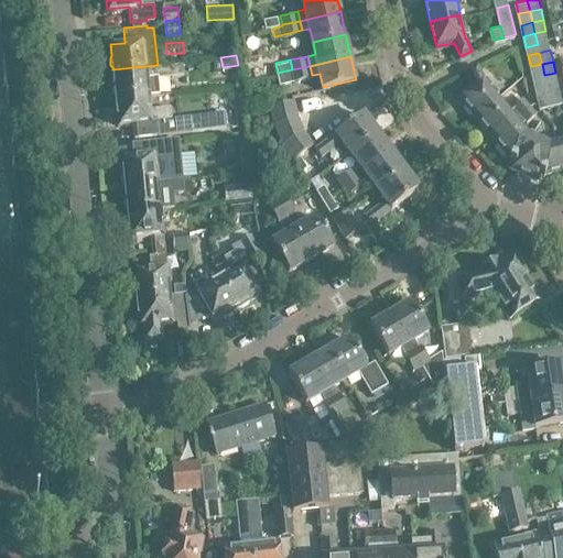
[(159,76),(184,73),(183,63),(158,65),(112,69),(115,81),(112,84),(114,90),(116,94),(116,96),(149,93),(150,94),(160,93),(159,76)]
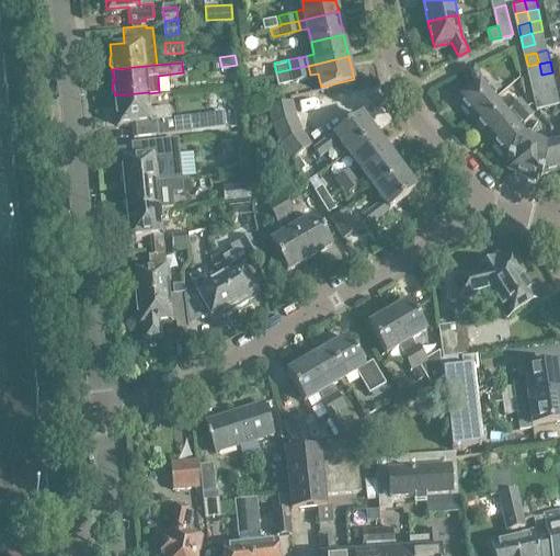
[(457,93),(473,114),(496,94),(481,75),(476,63),(464,68),(470,82),(457,93)]
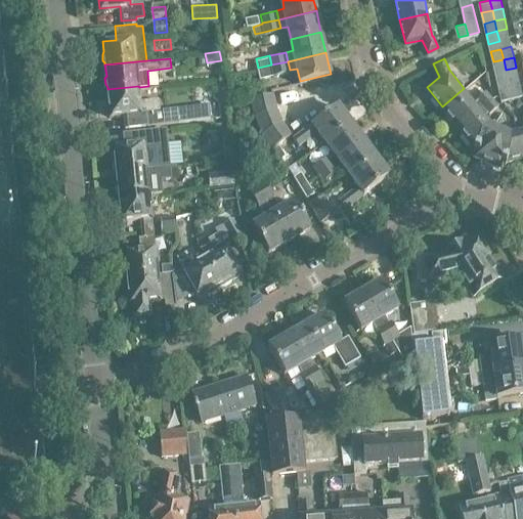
[(506,70),(504,59),(493,61),(495,73),(506,70)]
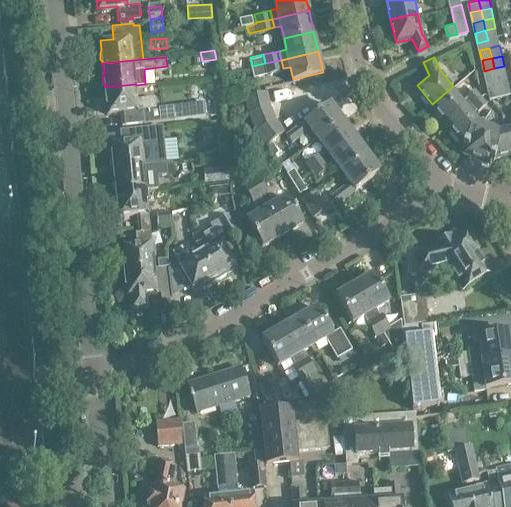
[(283,68),(281,60),(265,63),(268,72),(283,68)]
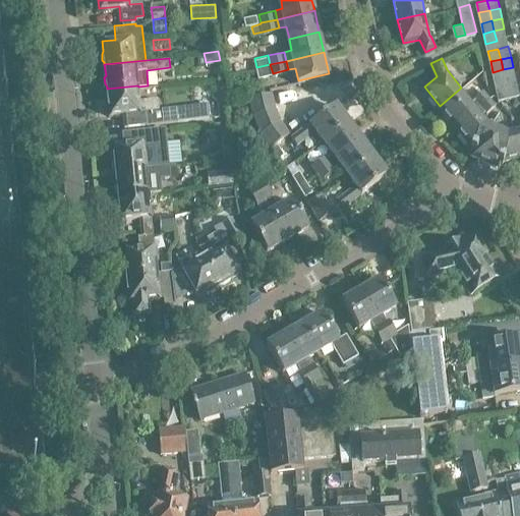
[(273,73),(270,64),(256,67),(258,76),(273,73)]
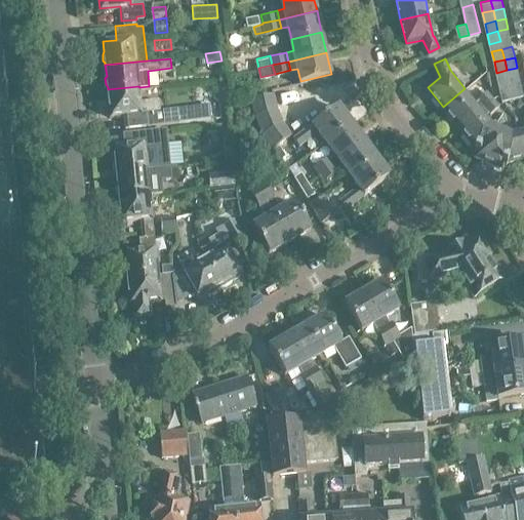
[(520,78),(517,68),(507,70),(510,80),(520,78)]
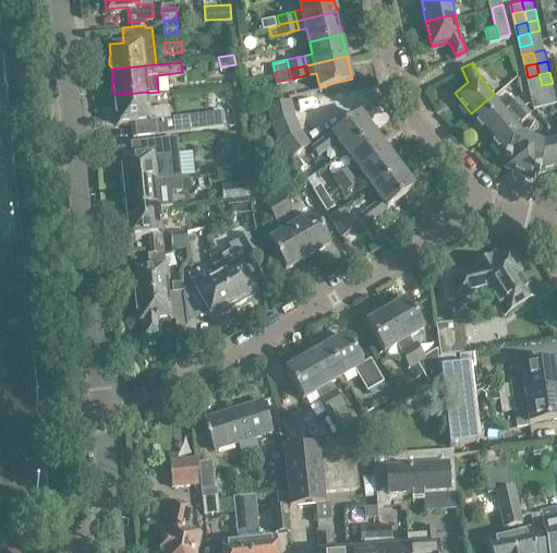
[(542,85),(539,74),(528,77),(531,88),(542,85)]
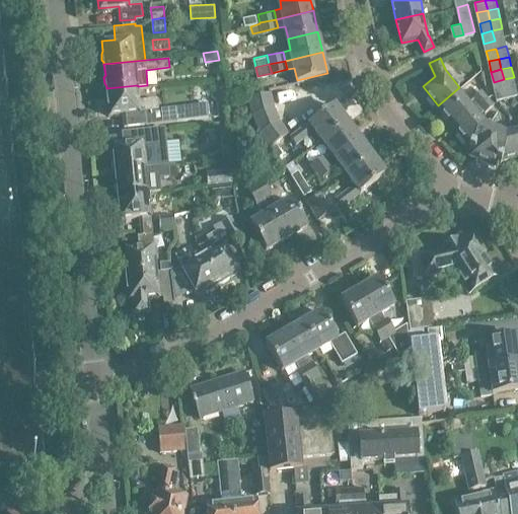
[(517,92),(514,77),(504,79),(507,94),(517,92)]
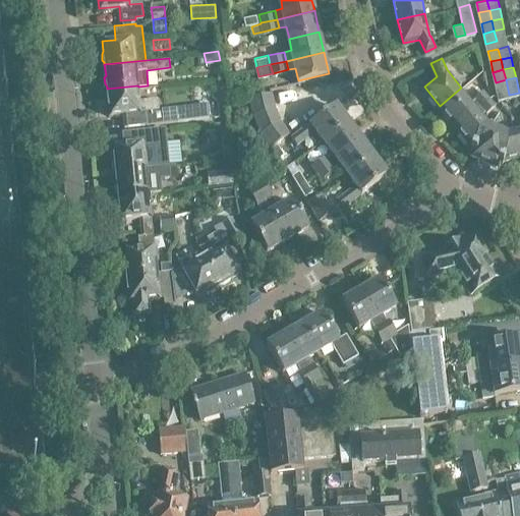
[(509,95),(506,79),(496,82),(499,98),(509,95)]
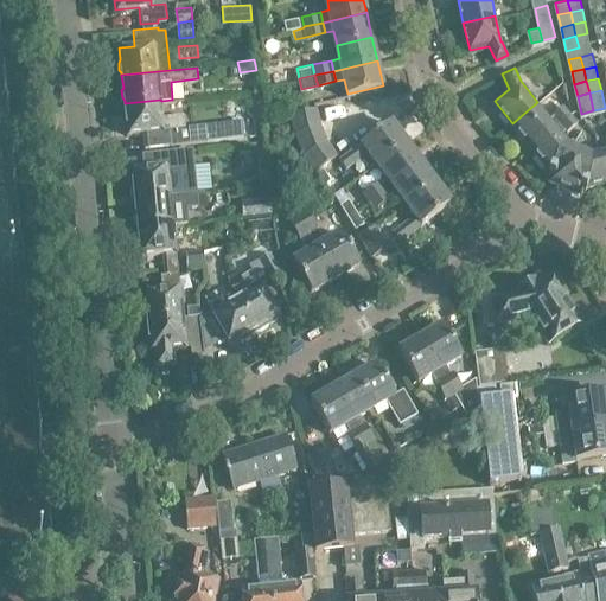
[(127,132),(144,130),(145,146),(244,135),(243,119),(185,125),(184,113),(163,115),(161,101),(160,100),(125,103),(125,107),(123,109),(123,117),(126,120),(127,132)]
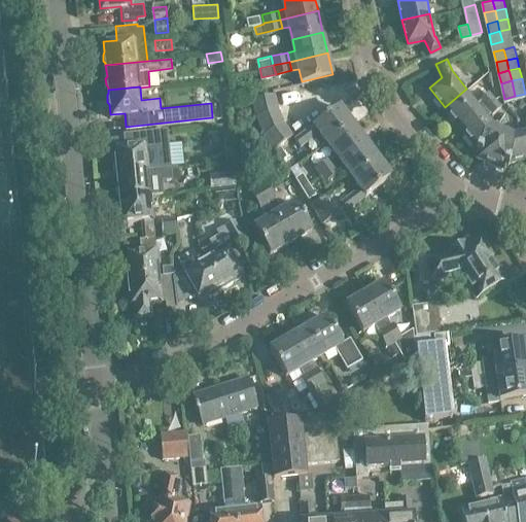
[(481,98),(477,101),(466,89),(445,107),(460,126),(494,97),(488,90),(480,97),(481,98)]
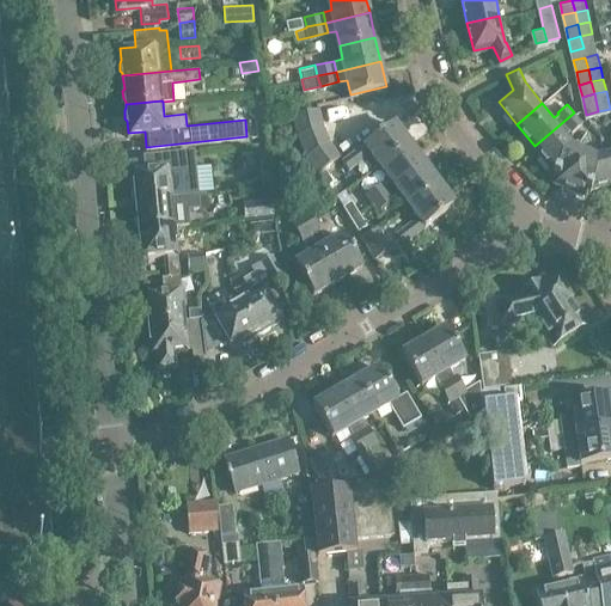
[(318,106),(293,112),(298,133),(322,124),(318,106)]
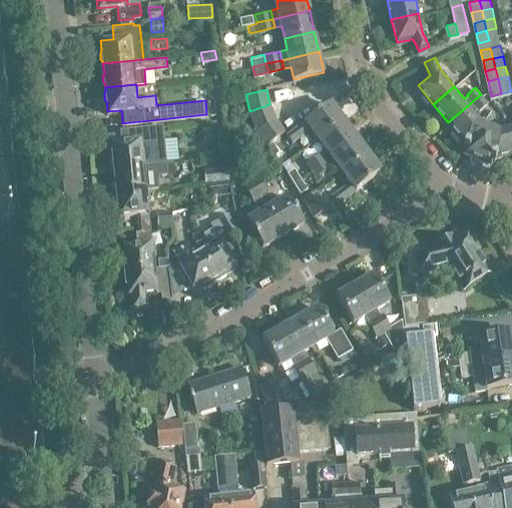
[(479,109),(488,102),(481,94),(448,122),(465,142),(480,117),(474,110),(478,107),(479,109)]
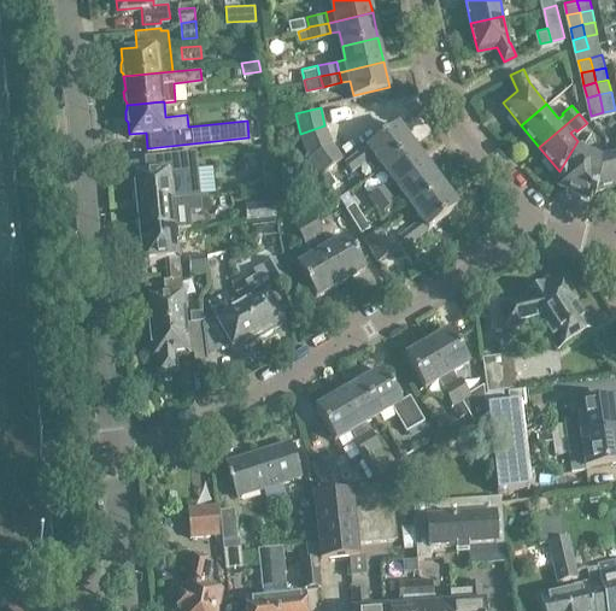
[(332,127),(339,142),(359,133),(352,117),(332,127)]
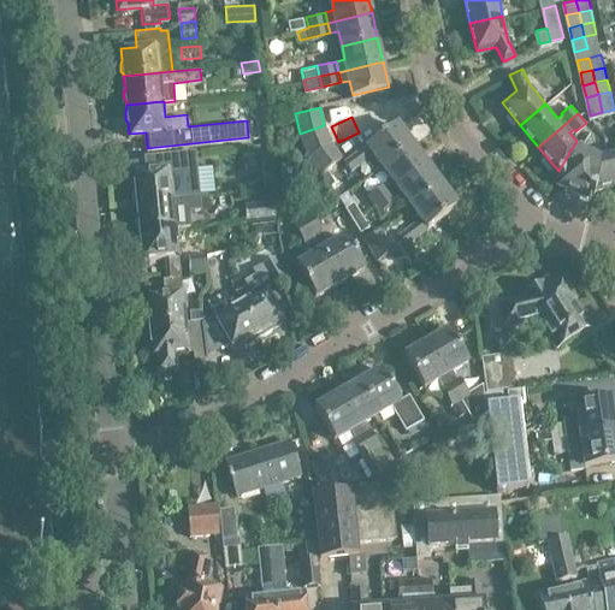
[(413,143),(396,122),(344,160),(352,169),(366,158),(365,158),(373,152),(383,165),(413,143)]
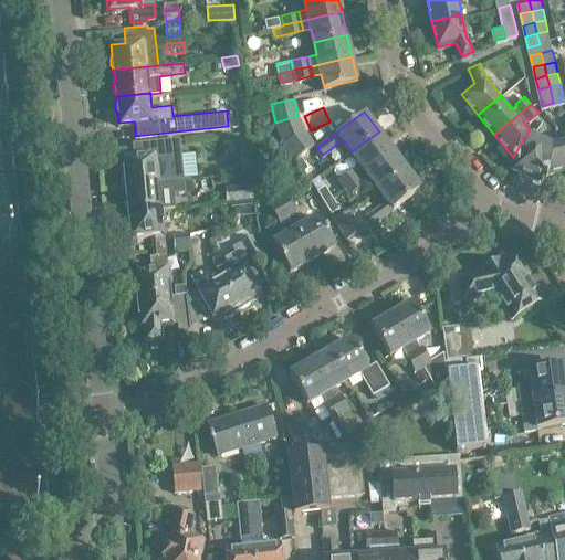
[(275,123),(284,143),(304,130),(297,115),(275,123)]
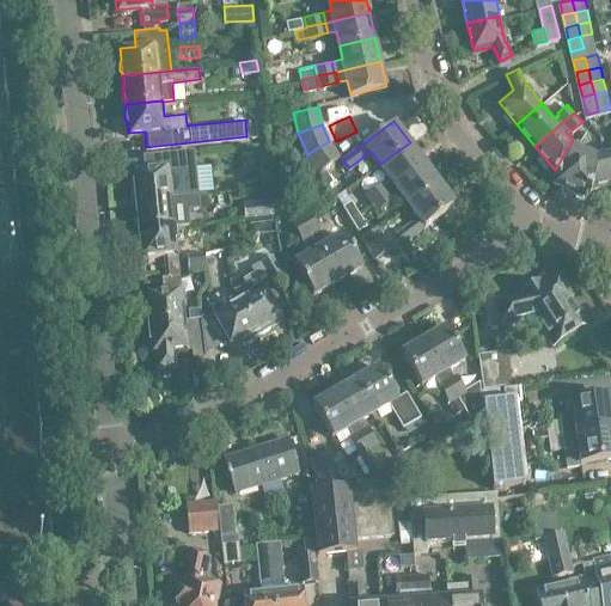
[(610,175),(604,148),(596,151),(573,140),(555,170),(554,172),(558,175),(555,181),(584,193),(586,187),(591,188),(592,185),(610,181),(610,175)]
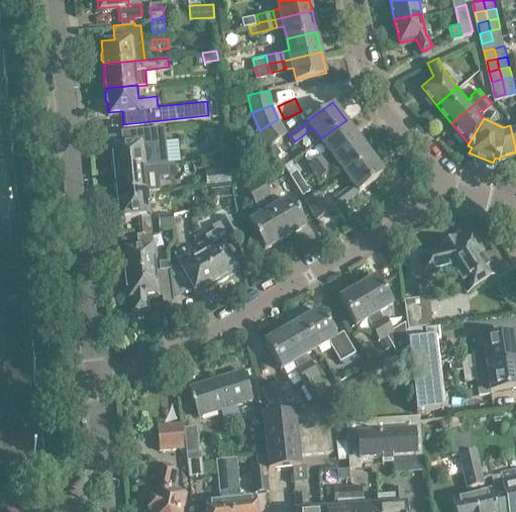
[(270,143),(275,139),(287,131),(278,119),(260,130),(270,143)]
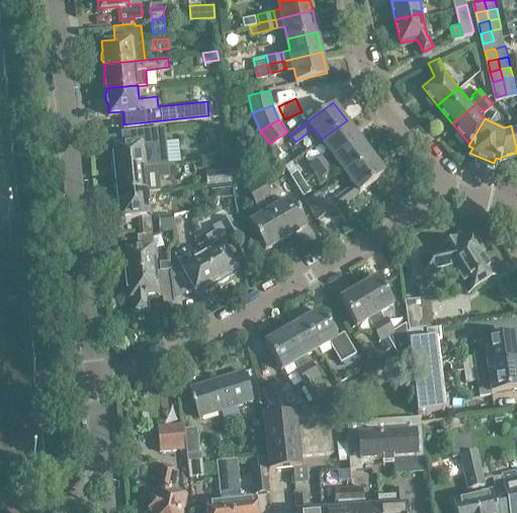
[(329,159),(359,137),(347,120),(322,139),(329,148),(323,153),(329,159)]
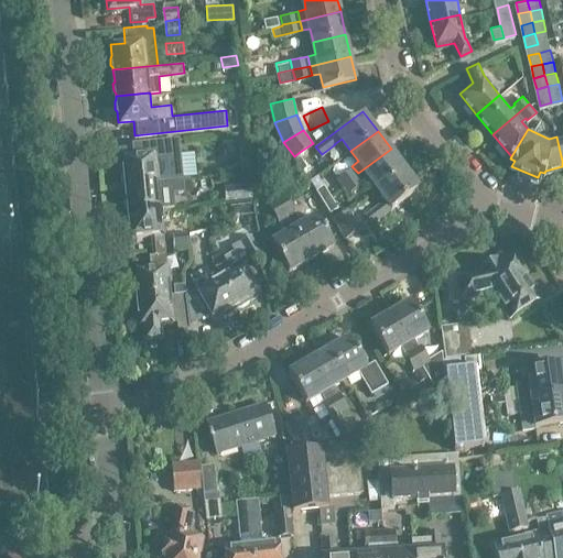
[(125,181),(125,183),(159,179),(183,177),(179,137),(133,141),(136,156),(122,157),(123,168),(121,172),(122,178),(125,181)]
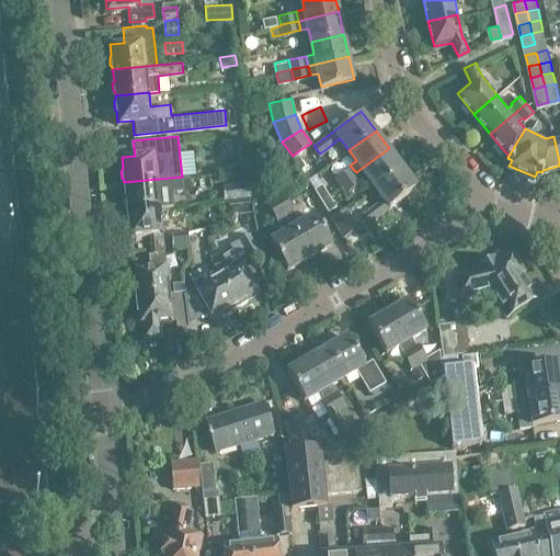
[(240,148),(226,149),(227,169),(241,168),(240,148)]
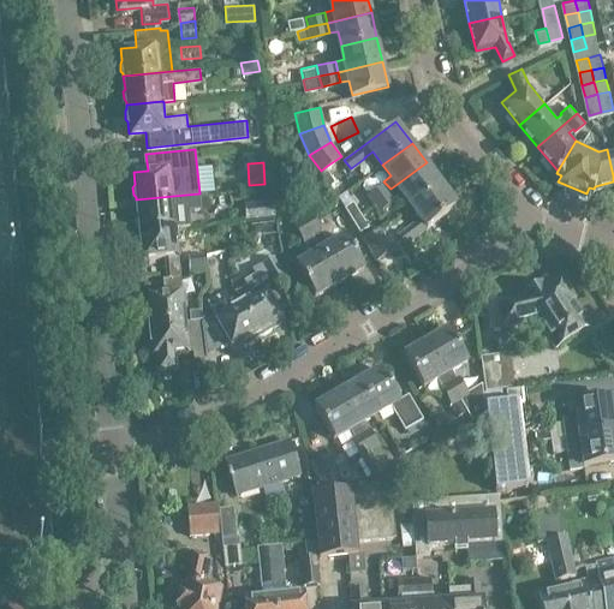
[(403,192),(412,204),(441,183),(427,162),(391,189),(397,197),(403,192)]
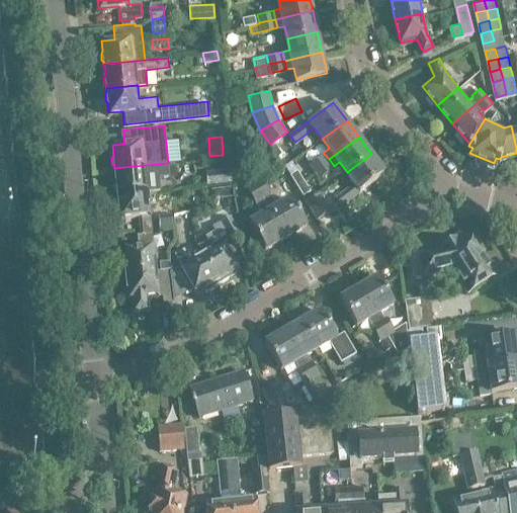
[(282,151),(276,141),(269,145),(275,156),(282,151)]
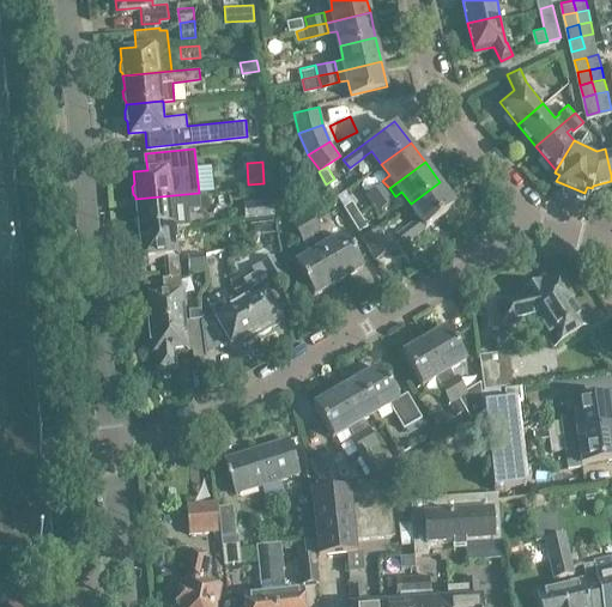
[(374,200),(389,188),(382,181),(367,192),(374,200)]
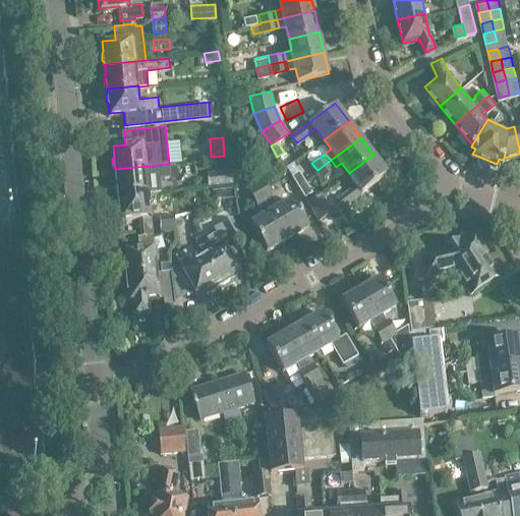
[(356,183),(338,197),(343,205),(387,172),(373,155),(349,173),(356,183)]
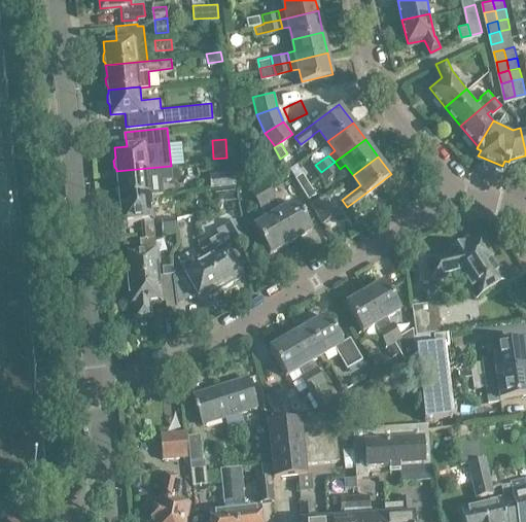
[(335,162),(321,172),(326,179),(340,169),(335,162)]
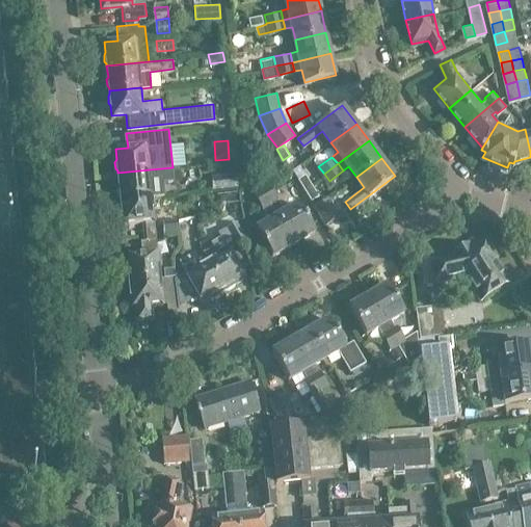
[(118,183),(117,186),(117,192),(120,194),(120,196),(152,193),(152,195),(164,193),(163,180),(174,179),(173,167),(150,169),(117,173),(118,183)]
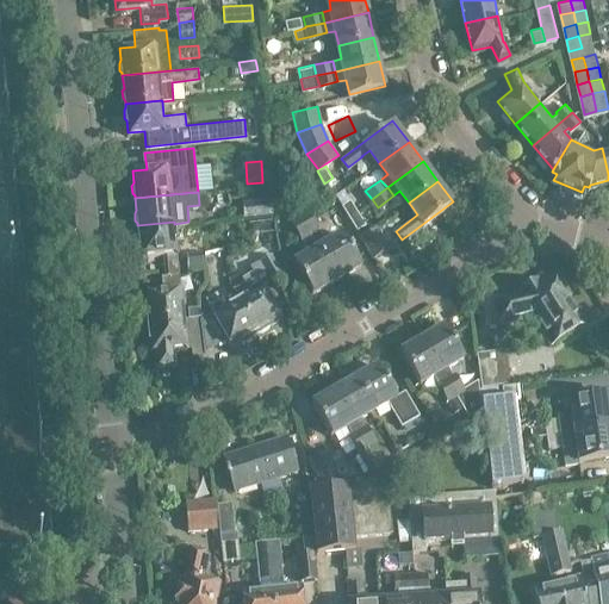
[(272,192),(258,193),(259,206),(273,205),(272,192)]
